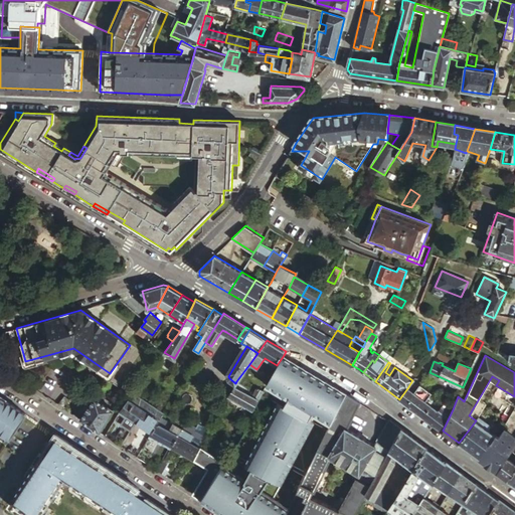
[(235,383),(228,396),(252,409),(262,389),(256,387),(253,391),(236,381),(235,383)]
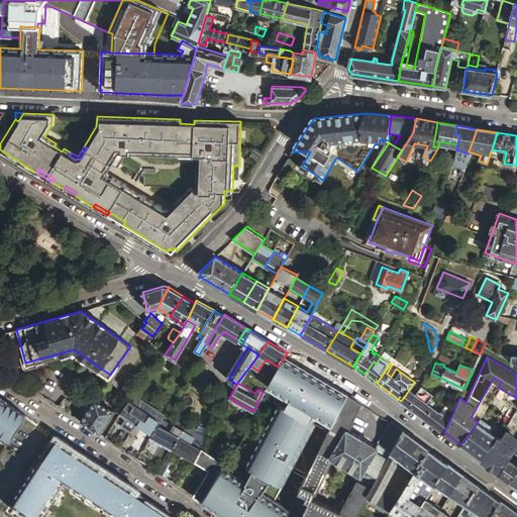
[(415,395),(409,390),(401,401),(425,418),(433,408),(427,403),(433,395),(424,389),(421,387),(415,395)]
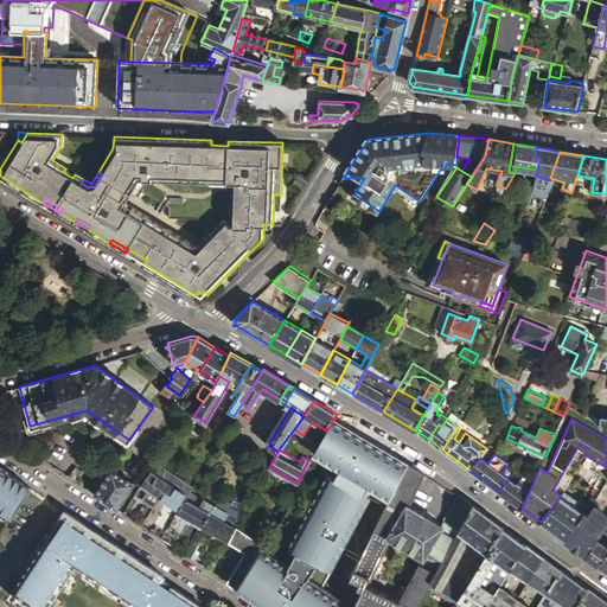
[(161,496),(174,473),(157,462),(141,484),(161,496)]
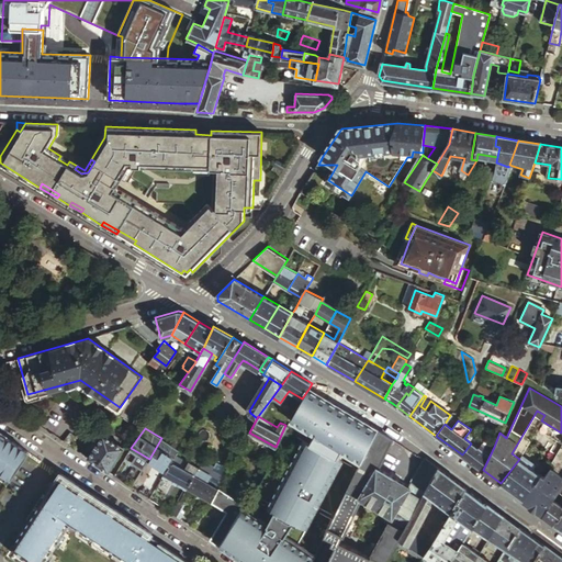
[(425,458),(407,486),(378,468),(392,439),(378,429),(360,462),(347,489),(360,496),(391,516),(392,516),(401,521),(402,519),(406,523),(409,517),(396,508),(407,491),(419,498),(437,468),(425,458)]
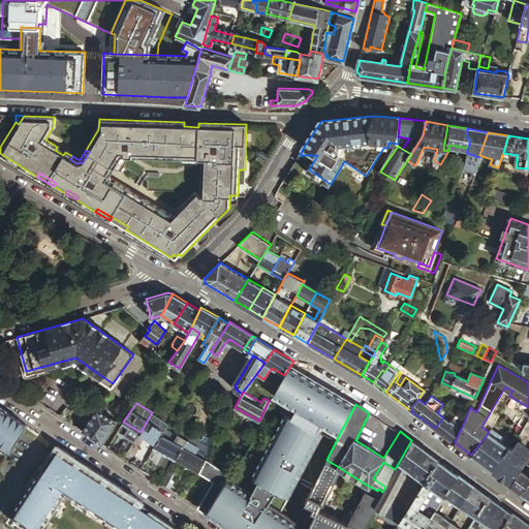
[(449,409),(443,404),(437,412),(443,417),(449,409)]
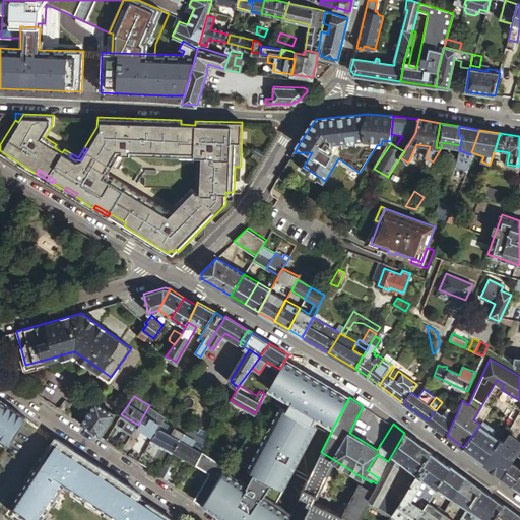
[(64,400),(58,407),(62,410),(66,405),(66,406),(69,403),(64,400)]
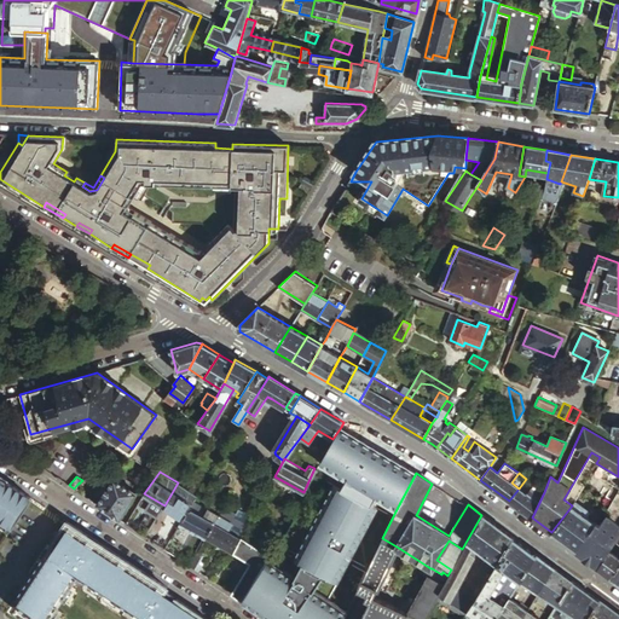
[(0,519),(12,528),(32,498),(0,478),(0,519)]
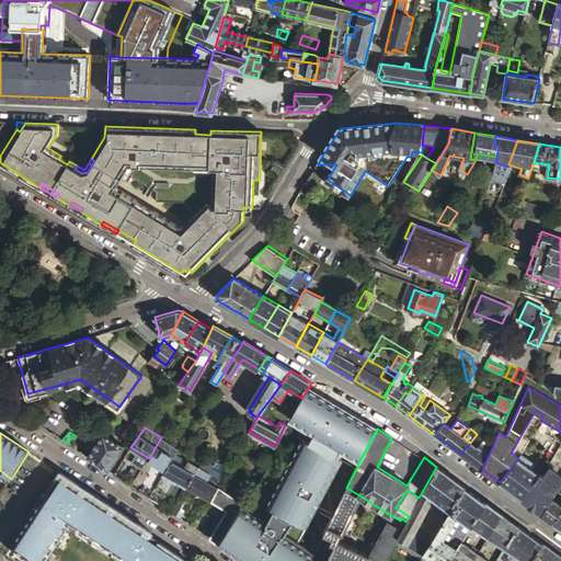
[(109,471),(123,446),(102,433),(87,457),(109,471)]
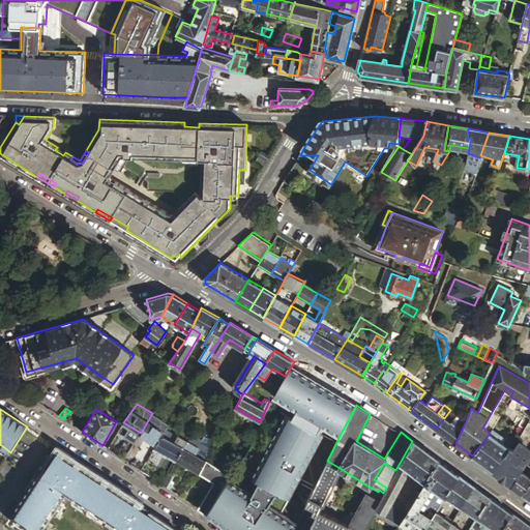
[(166,429),(169,422),(152,413),(141,433),(156,442),(166,429)]
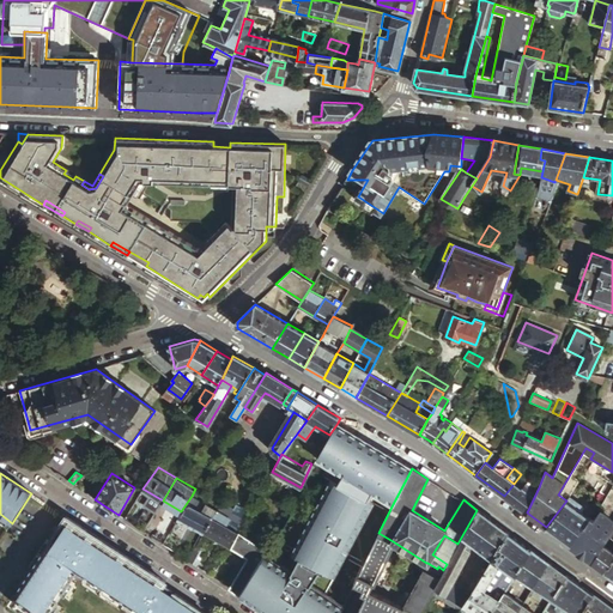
[(371,502),(368,501),(338,484),(328,479),(291,553),(299,558),(292,572),(266,554),(268,550),(238,532),(231,546),(248,556),(240,570),(229,588),(267,612),(340,612),(341,611),(344,606),(310,584),(321,568),(334,575),(371,502)]
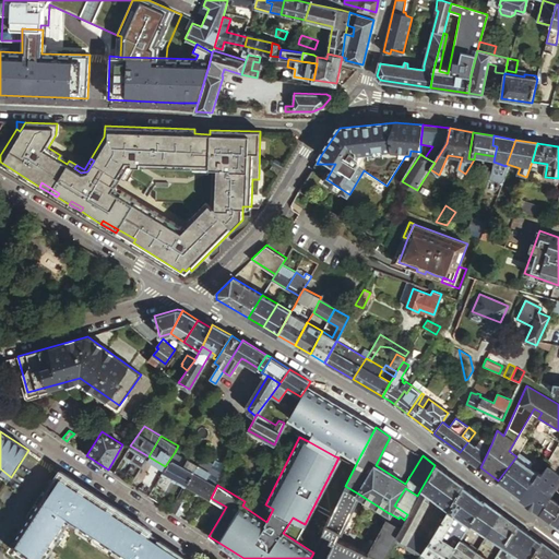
[(480,467),(491,444),(483,438),(476,447),(468,441),(460,452),(480,467)]
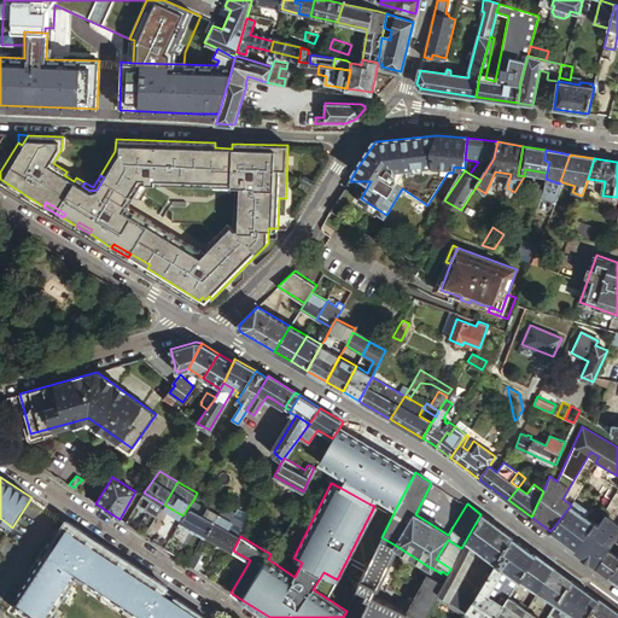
[(215,512),(193,500),(182,516),(180,520),(204,534),(215,512)]
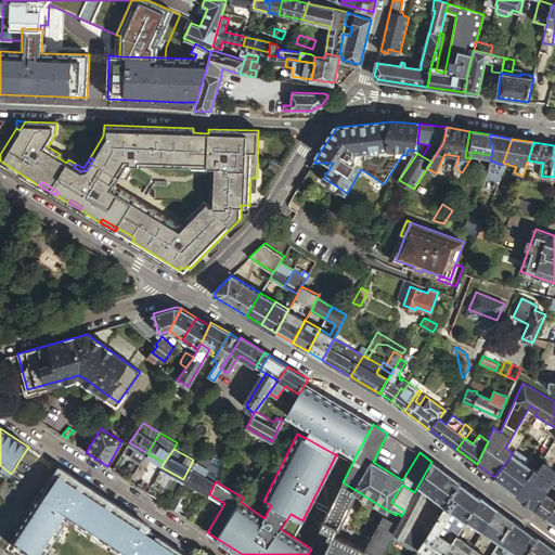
[(534,468),(513,453),(494,477),(516,493),(534,468)]
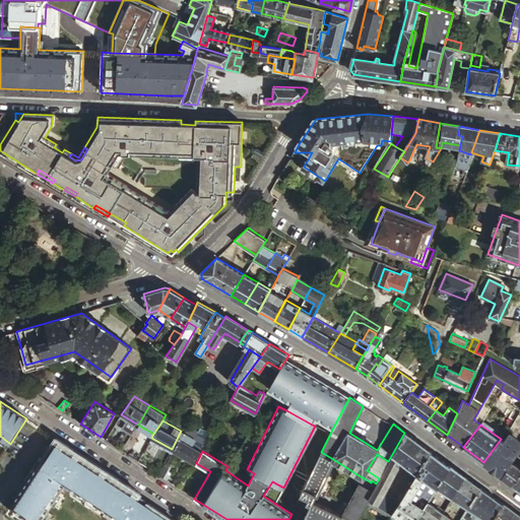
[(121,450),(133,433),(126,429),(115,446),(121,450)]
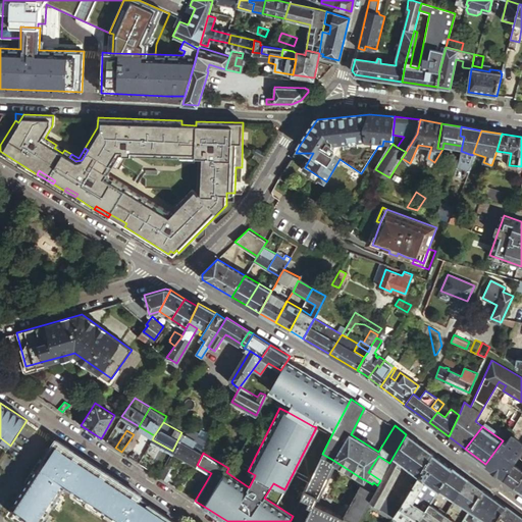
[(190,434),(185,431),(184,434),(181,432),(172,451),(196,465),(197,465),(203,453),(206,448),(188,436),(190,434)]
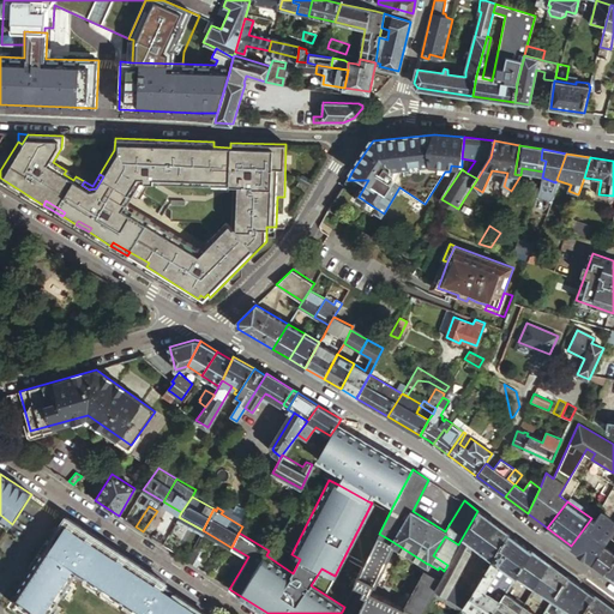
[(509,534),(477,511),(458,545),(447,565),(444,571),(439,578),(435,587),(437,588),(464,607),(474,591),(455,581),(471,551),(471,543),(491,558),(486,564),(488,566),(509,534)]
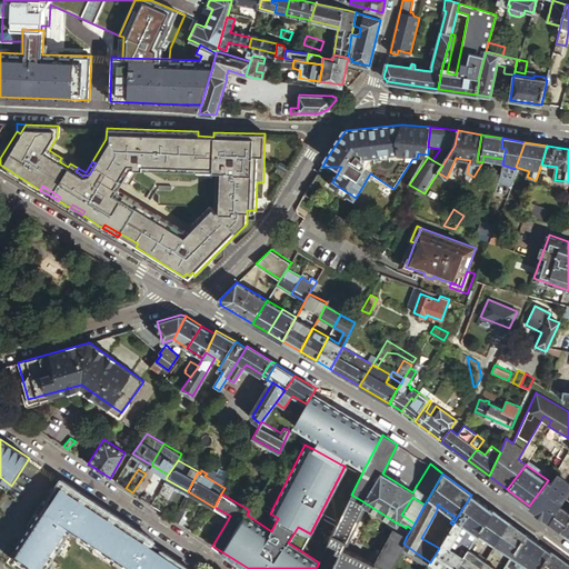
[(550,521),(566,498),(568,492),(568,482),(558,475),(551,483),(548,480),(529,506),(550,521)]
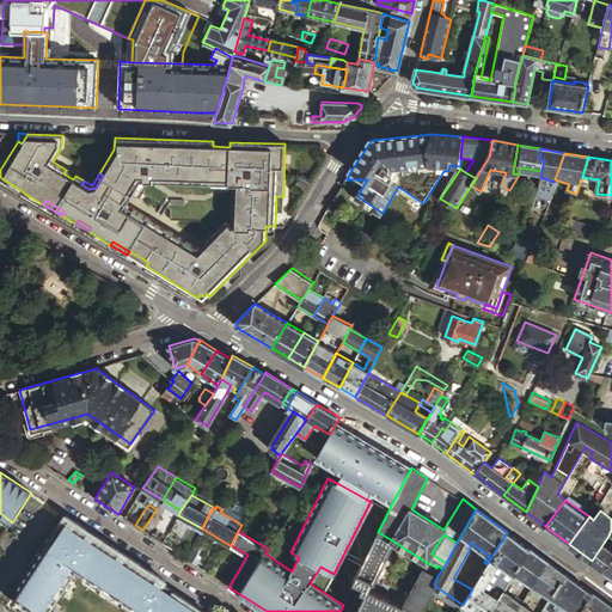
[(165,581),(66,516),(10,601),(26,611),(49,611),(77,571),(139,611),(203,611),(175,593),(173,594),(163,587),(165,581)]
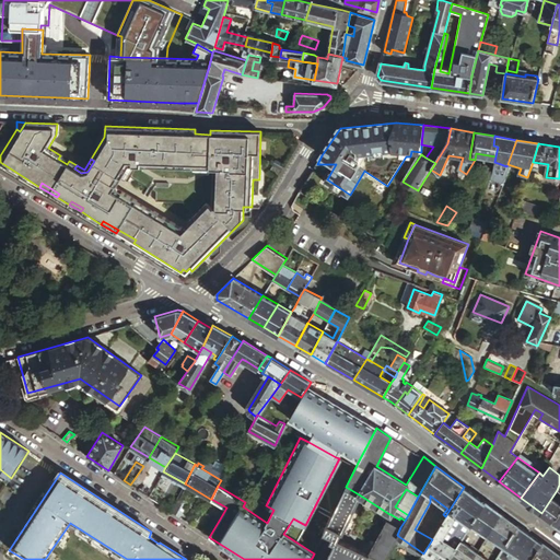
[(149,497),(154,487),(149,483),(142,493),(149,497)]
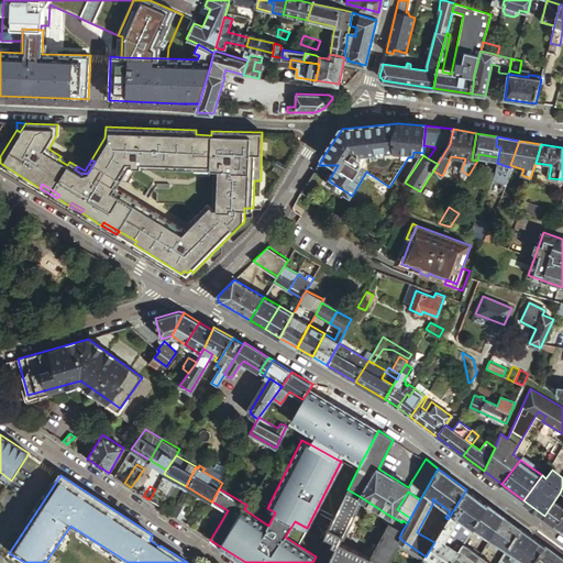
[(150,499),(158,506),(166,494),(155,488),(155,489),(150,499)]
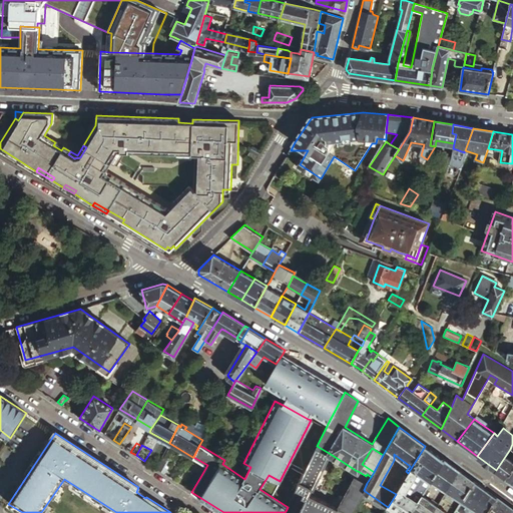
[(317,446),(310,461),(308,466),(298,487),(311,494),(311,493),(313,487),(315,488),(329,453),(317,446)]
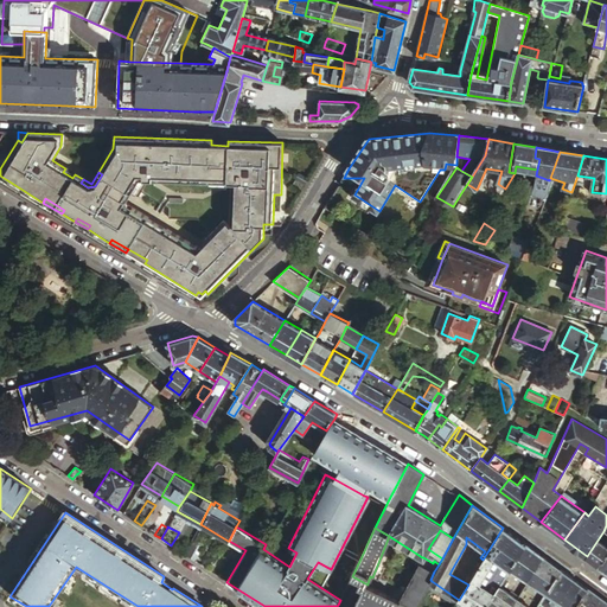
[(478,585),(493,558),(510,570),(525,544),(503,528),(483,560),(468,585),(459,600),(470,606),(486,606),(487,606),(500,586),(503,581),(494,576),(492,581),(490,580),(487,583),(486,587),(484,585),(481,588),(478,585)]
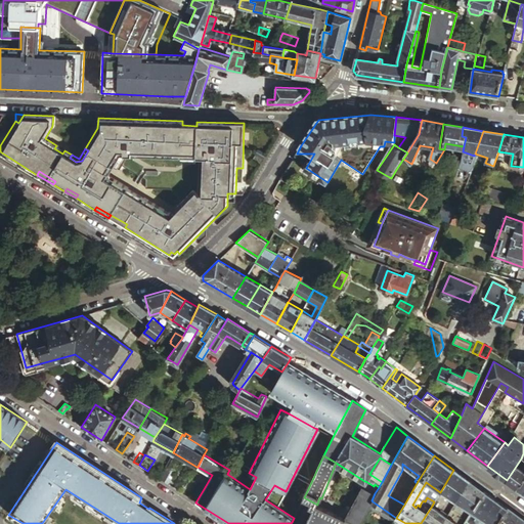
[(382,482),(391,465),(380,457),(369,474),(382,482)]
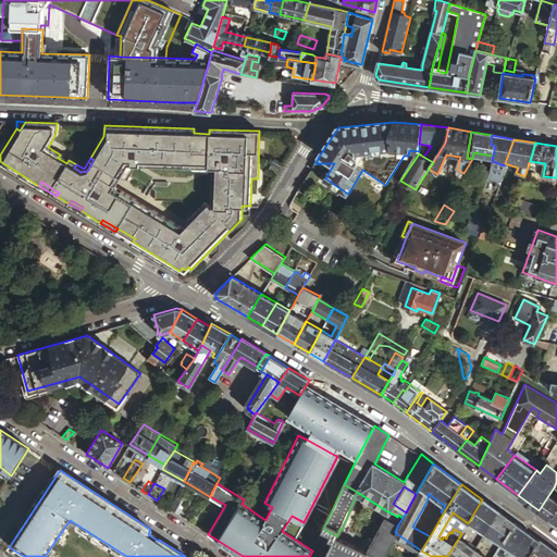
[(556,496),(556,490),(554,487),(539,510),(549,518),(556,508),(556,500),(555,499),(556,496)]
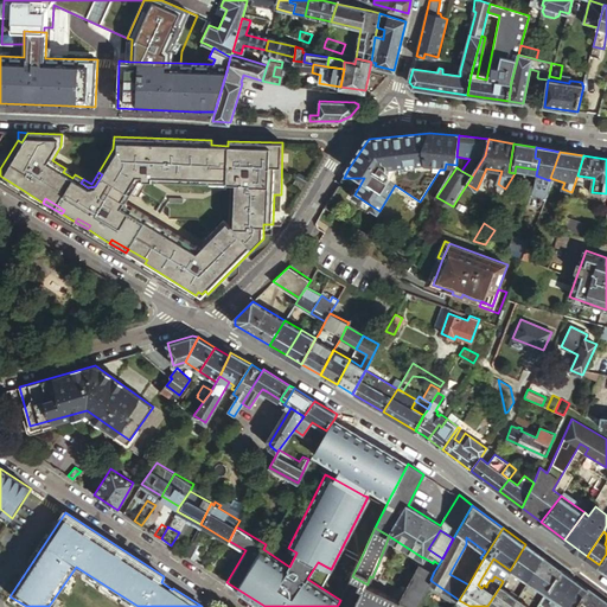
[(186,555),(195,561),(204,545),(195,540),(186,555)]
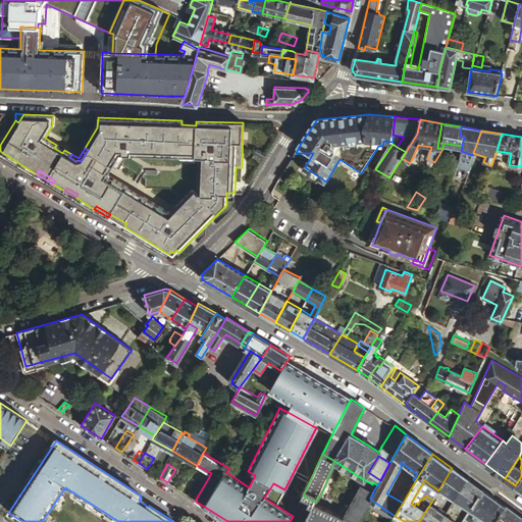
[(211,473),(197,465),(196,465),(190,477),(204,485),(211,473)]
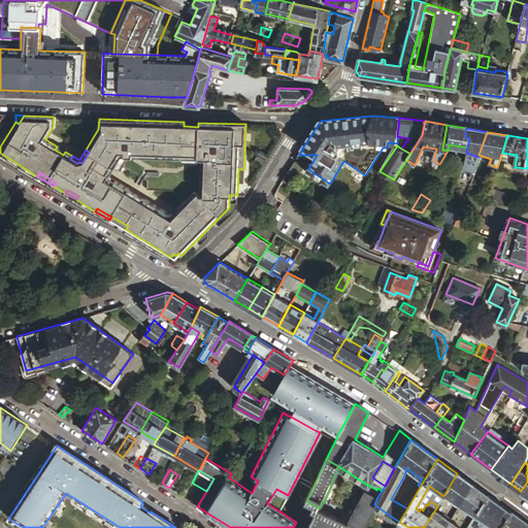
[(473,485),(457,473),(443,496),(439,502),(448,506),(451,500),(452,497),(461,503),(473,485)]
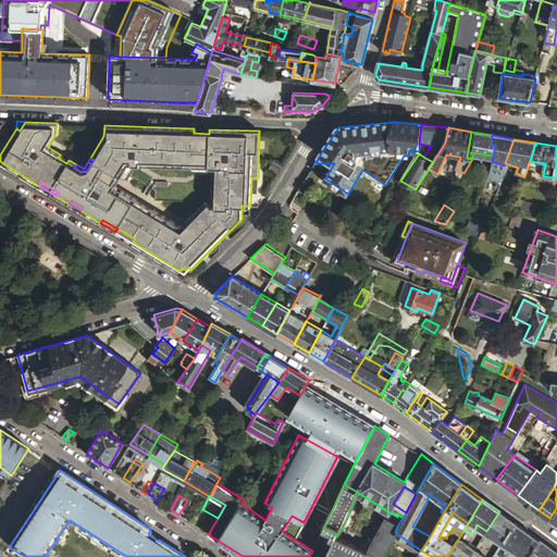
[(515,522),(499,511),(486,531),(480,541),(486,545),(492,535),(502,543),(515,522)]
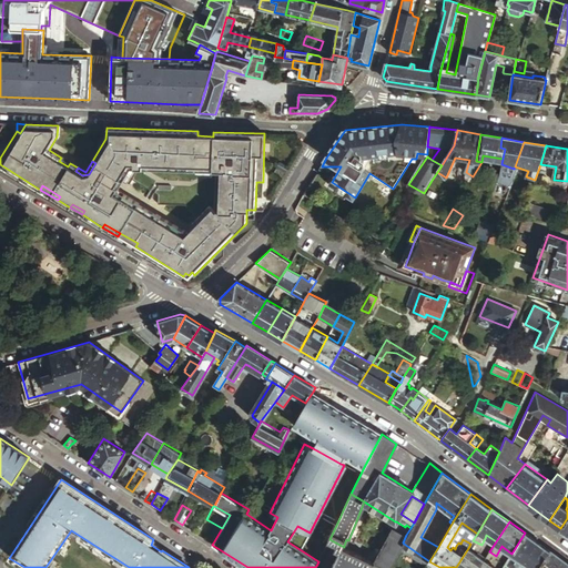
[(344,547),(330,539),(318,561),(316,566),(315,567),(389,567),(404,544),(403,543),(406,535),(392,527),(375,561),(344,546),(344,547)]
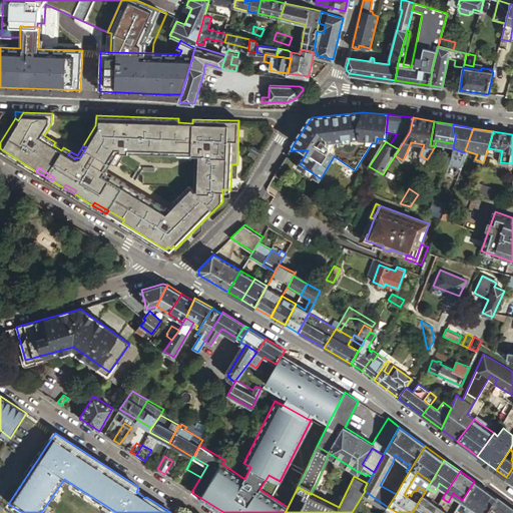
[(474,481),(462,500),(456,510),(460,512),(487,512),(497,498),(474,481)]
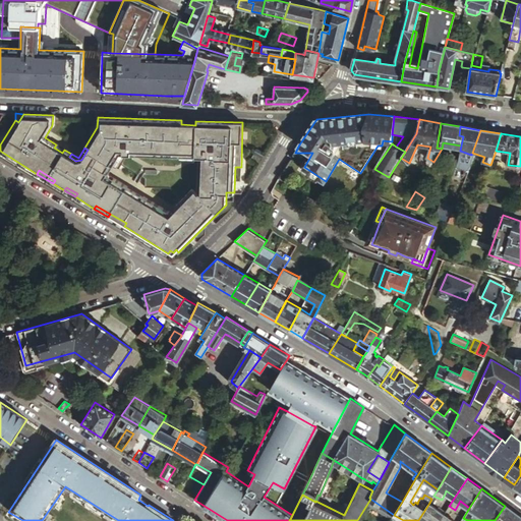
[(440,520),(445,514),(429,503),(418,520),(417,520),(440,520)]
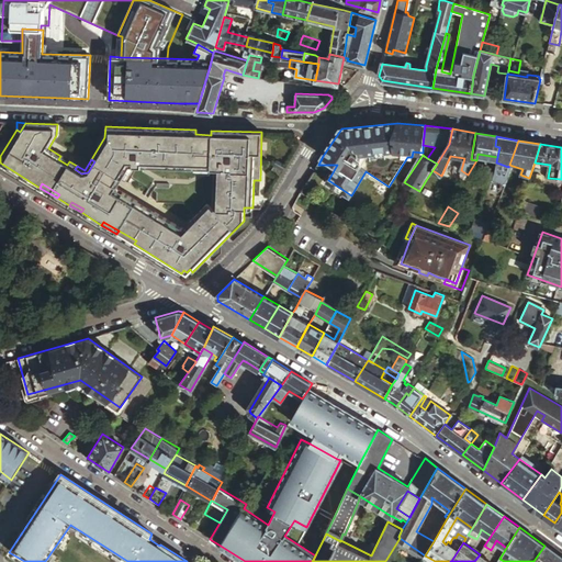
[(561,561),(561,558),(544,546),(534,561),(561,561)]
